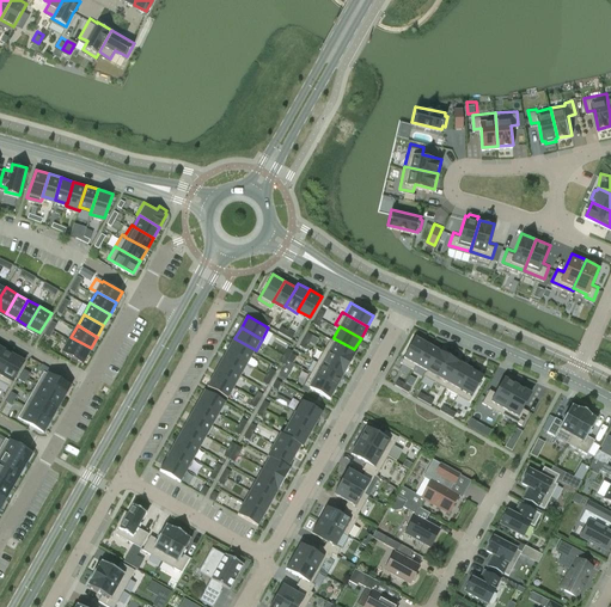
[(416,362),(416,361),(428,341),(416,335),(402,360),(414,367),(416,362)]
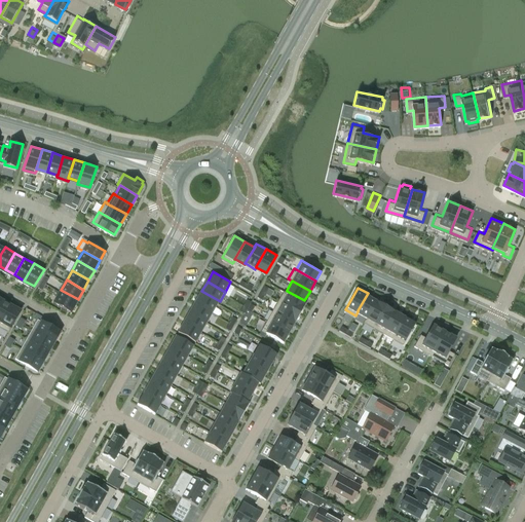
[(304,300),(287,291),(287,290),(285,289),(278,299),(301,311),(306,301),(304,300)]
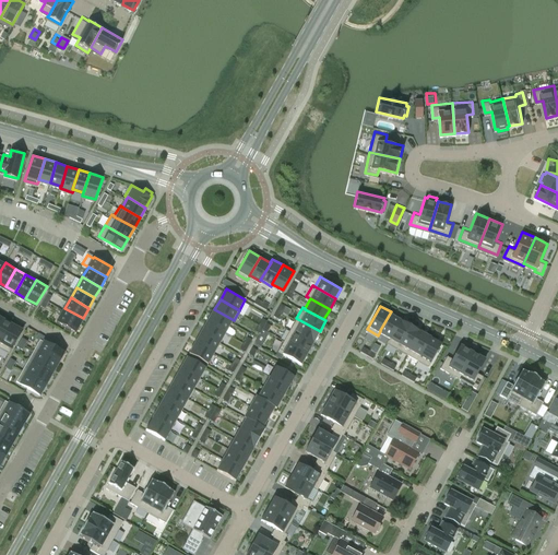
[(83,318),(64,308),(58,319),(76,329),(83,318)]
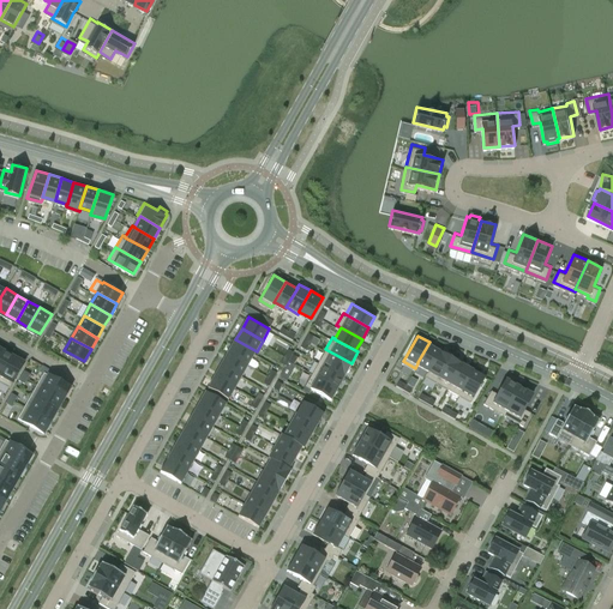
[(229,351),(250,362),(257,351),(235,339),(229,351)]
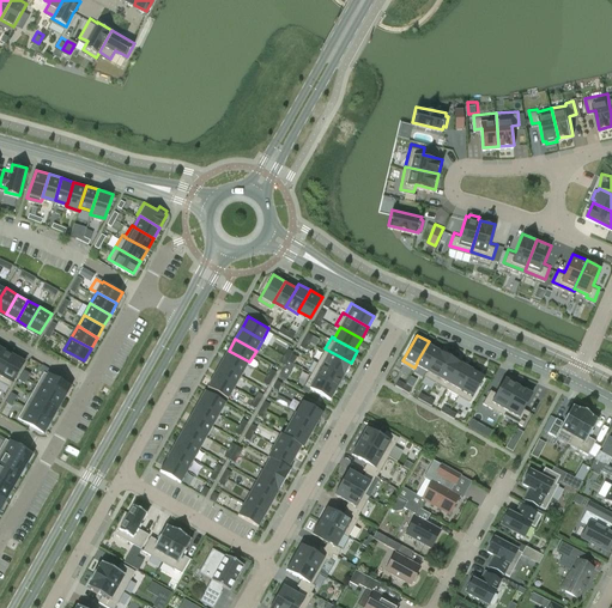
[(417,362),(417,363),(428,368),(428,369),(440,347),(429,341),(417,362)]
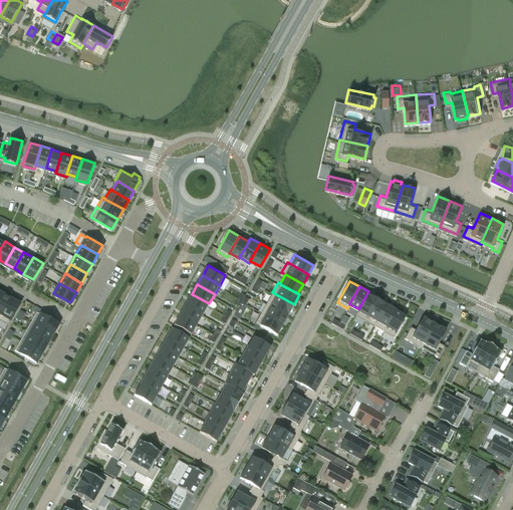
[(0,292),(0,314),(11,295),(2,290),(0,292)]
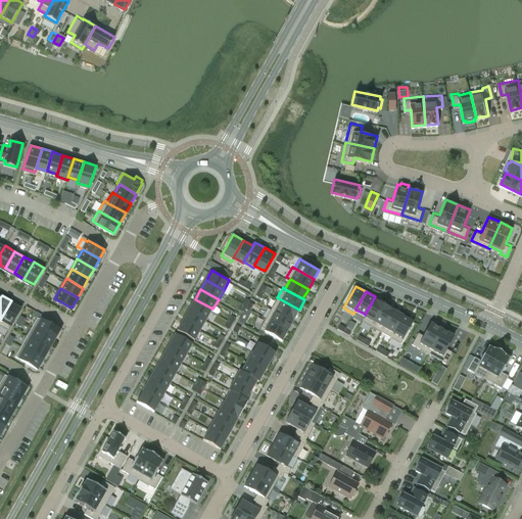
[(375,296),(365,315),(365,314),(362,319),(372,324),(384,302),(375,296)]
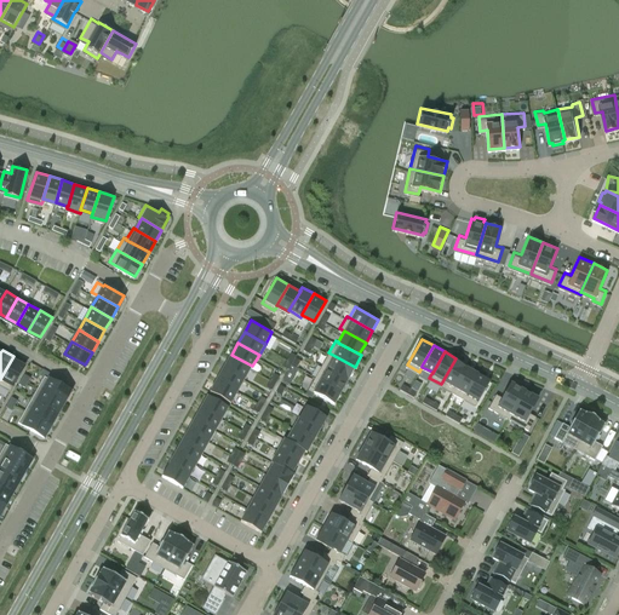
[(355,367),(328,352),(322,363),(348,378),(355,367)]
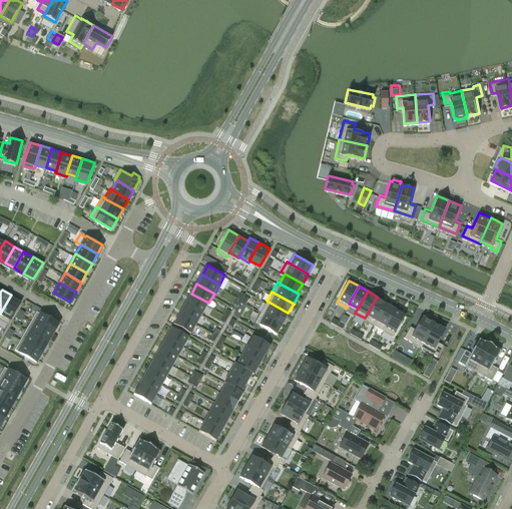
[(203,313),(208,303),(191,294),(186,303),(203,313)]
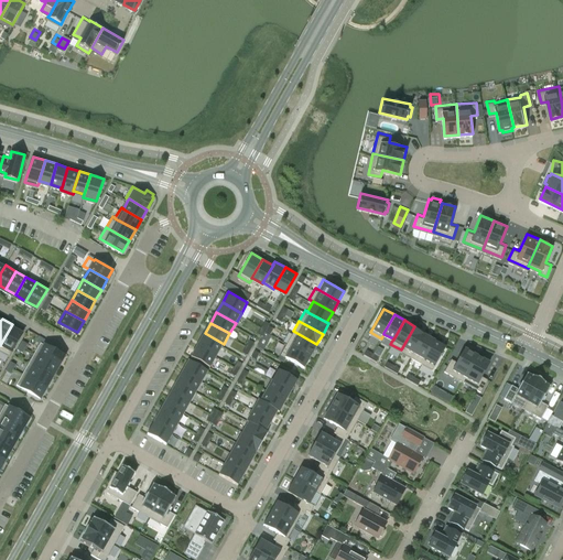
[(12,324),(0,345),(0,347),(10,354),(23,331),(12,324)]
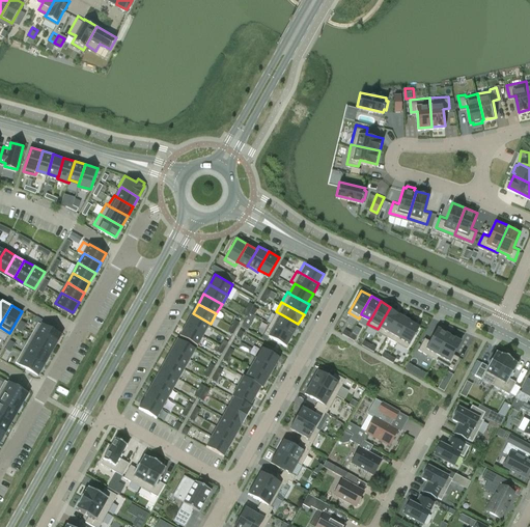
[(390,307),(378,329),(388,334),(400,312),(390,307)]
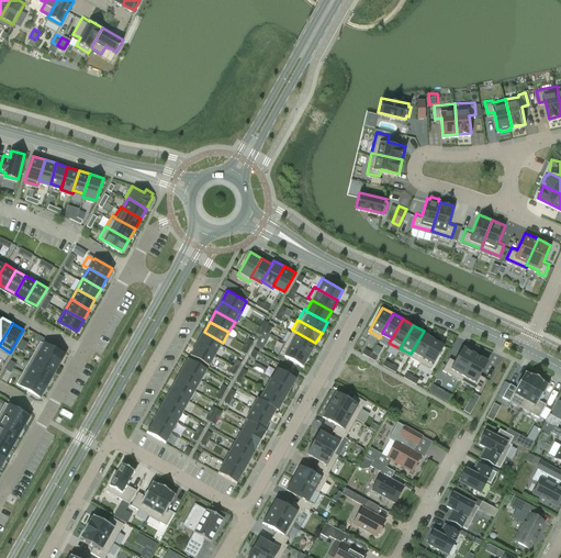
[(315,343),(292,330),(287,339),(310,354),(315,343)]
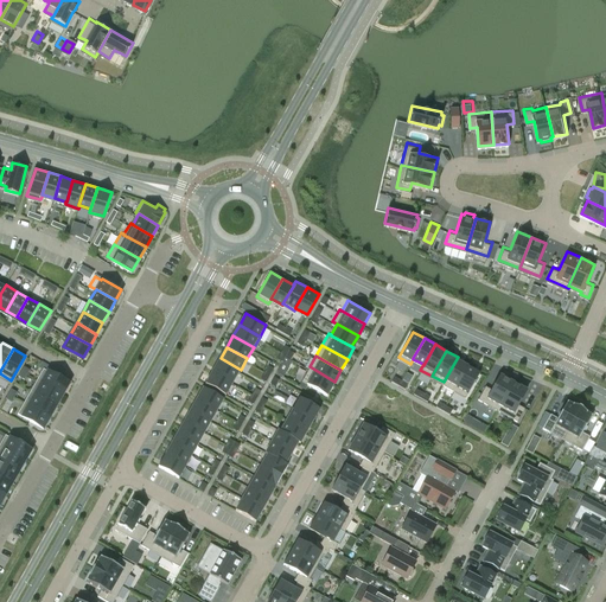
[(458,357),(444,382),(454,389),(469,363),(458,357)]
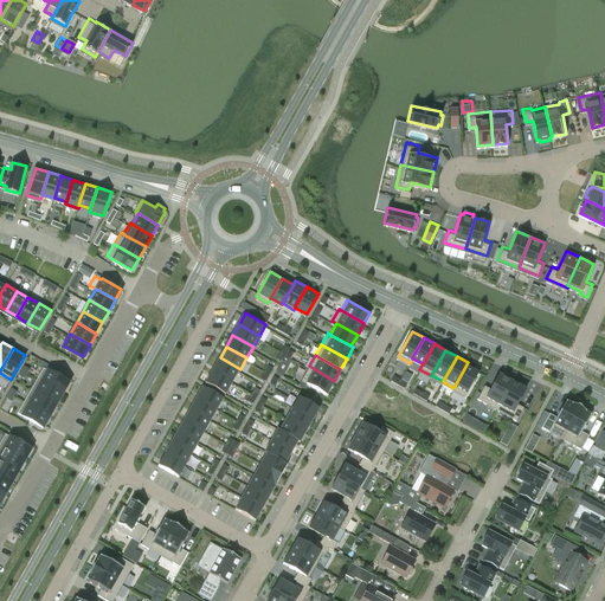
[(213,368),(235,380),(240,369),(220,357),(213,368)]
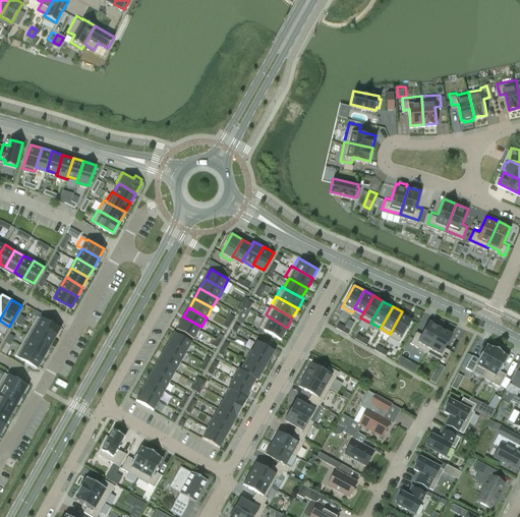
[(412,318),(402,311),(390,334),(400,339),(412,318)]
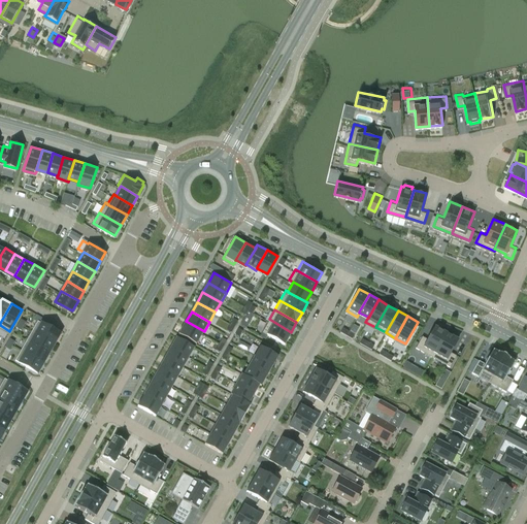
[(38,318),(33,328),(55,340),(60,331),(61,331),(38,318)]
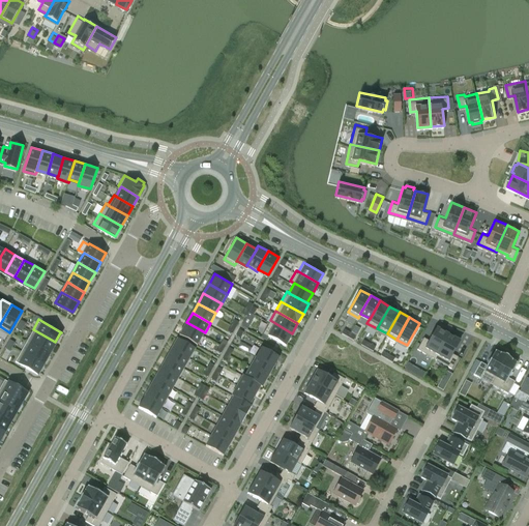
[(292,333),(270,320),(264,330),(286,343),(292,333)]
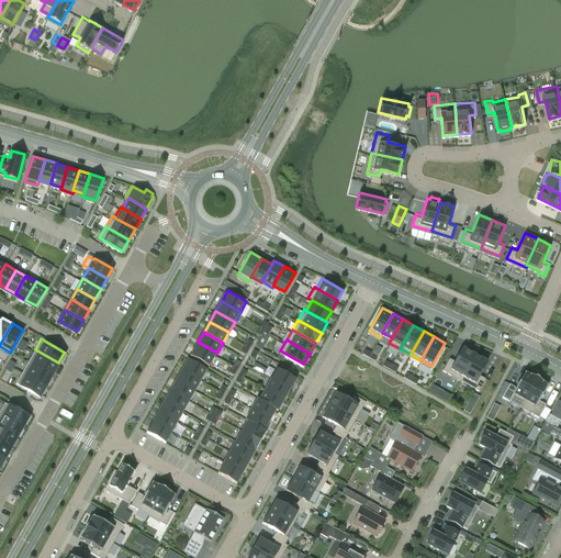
[(211,364),(217,353),(198,342),(192,353),(211,364)]
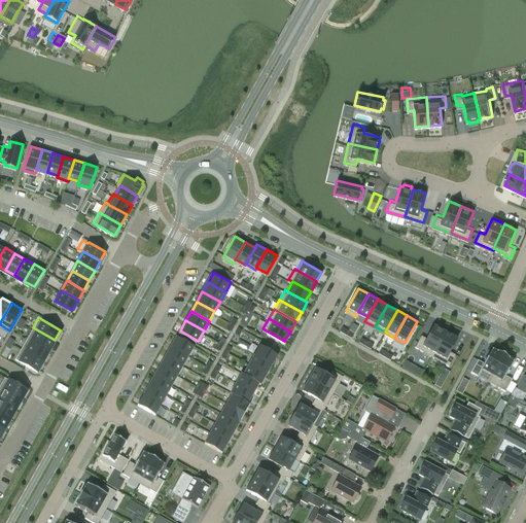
[(435,323),(428,337),(422,333),(416,345),(432,354),(447,329),(435,323)]
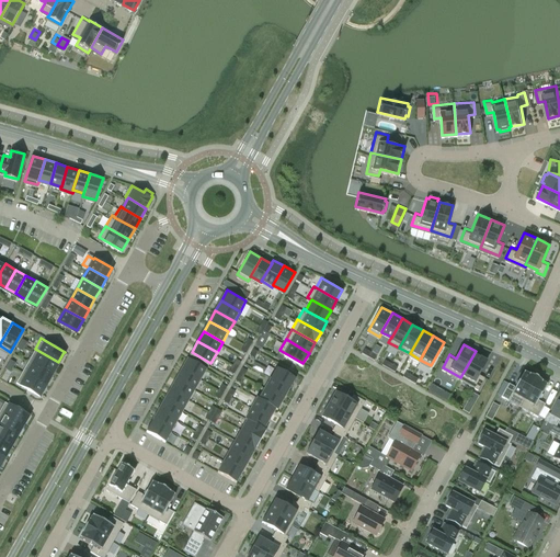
[(29,359),(53,373),(58,362),(35,349),(29,359)]
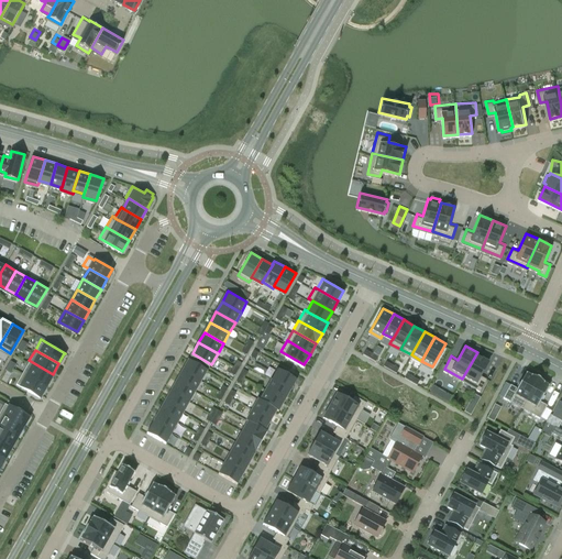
[(477,352),(462,379),(481,388),(487,376),(481,373),(489,359),(477,352)]
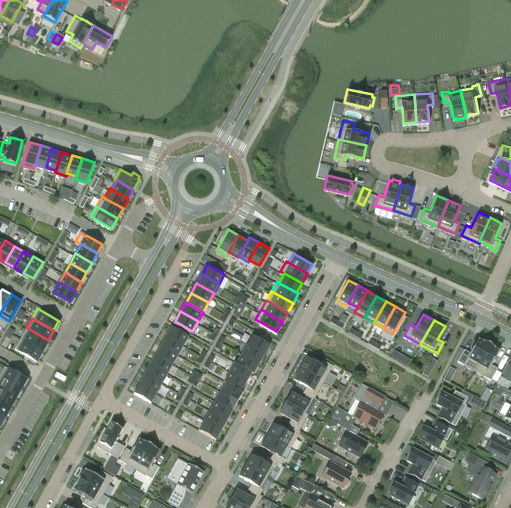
[(167,335),(184,344),(190,335),(173,325),(167,335)]
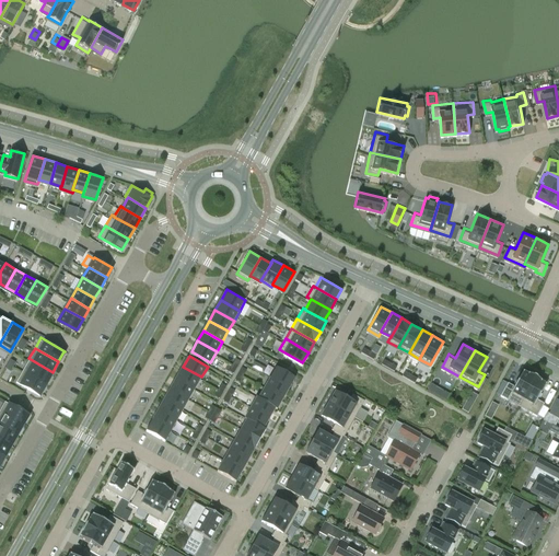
[(28,358),(23,369),(46,382),(53,372),(28,358)]
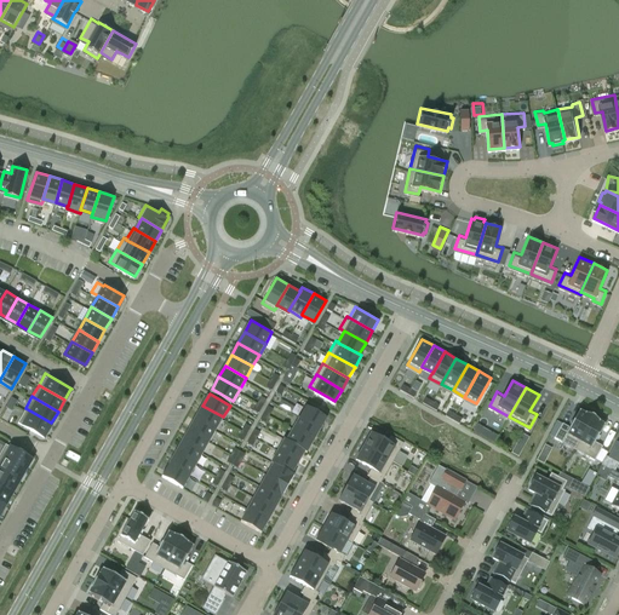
[(299,414),(321,426),(327,414),(307,403),(299,414)]
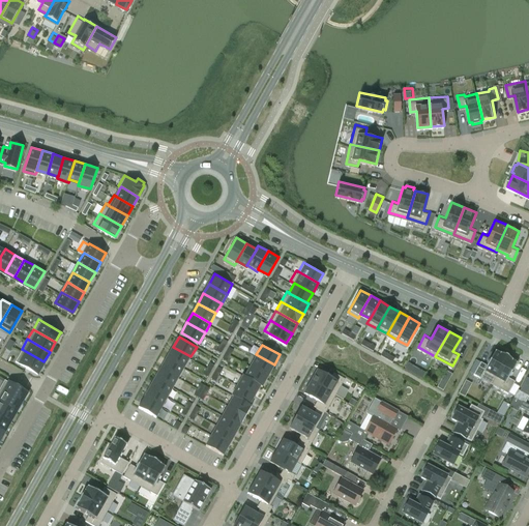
[(168,356),(185,367),(190,356),(173,347),(168,356)]
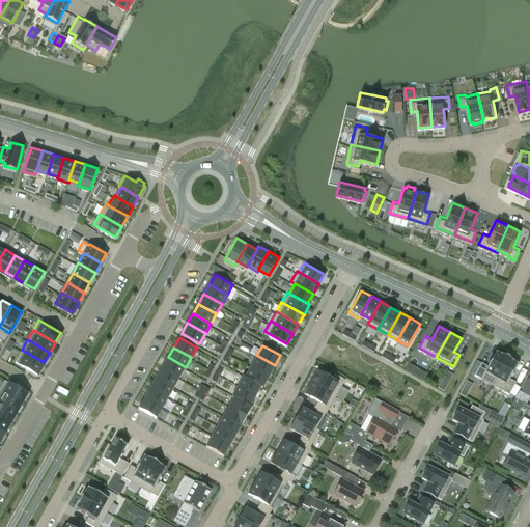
[(497,349),(489,363),(482,360),(475,372),(493,382),(508,355),(502,351),(501,352),(497,349)]
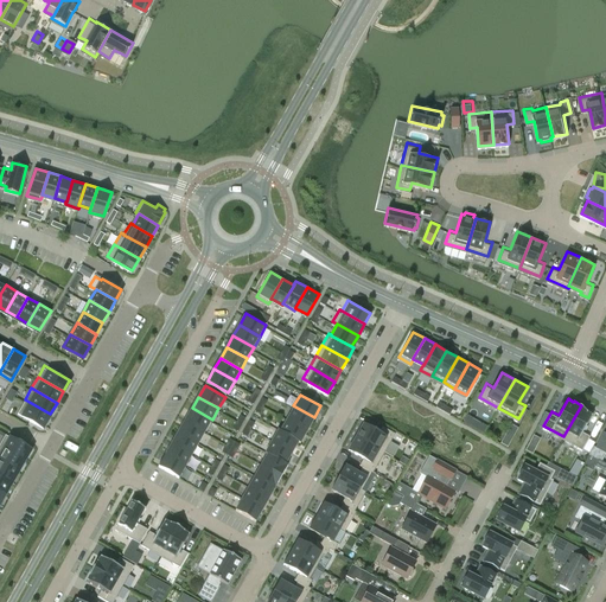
[(50,414),(25,399),(18,410),(44,426),(44,424),(50,414)]
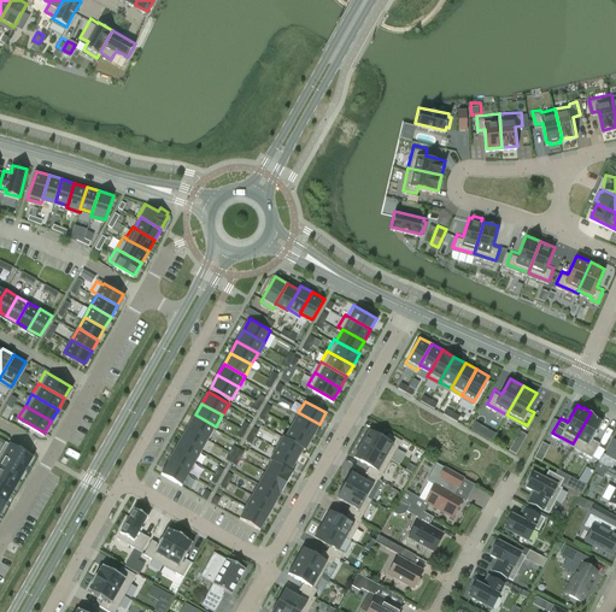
[(292,424),(312,436),(320,424),(298,412),(292,424)]
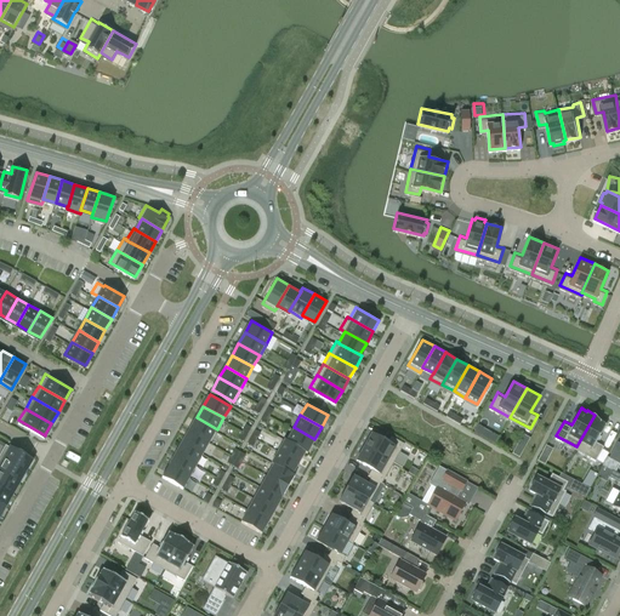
[(595,415),(576,446),(596,458),(604,444),(597,439),(607,422),(601,420),(602,418),(595,415)]
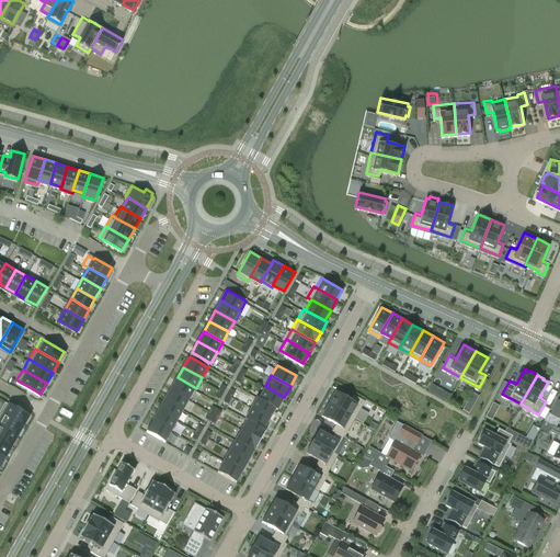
[(171,387),(191,398),(196,388),(178,377),(171,387)]
